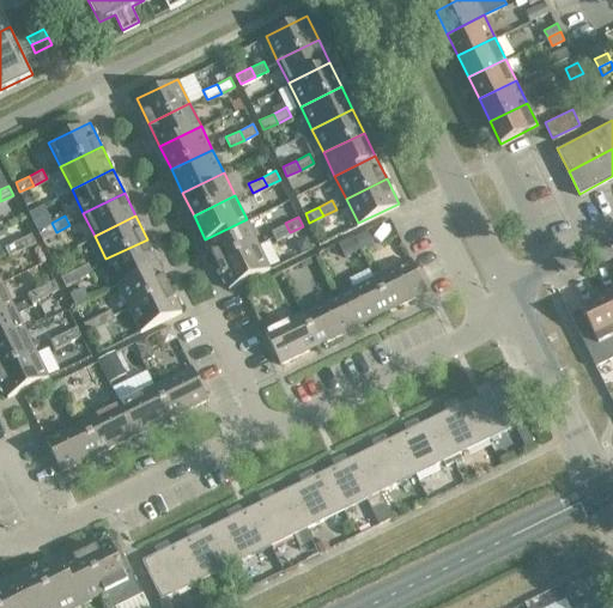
[(258,242),(247,219),(205,239),(217,262),(258,242)]
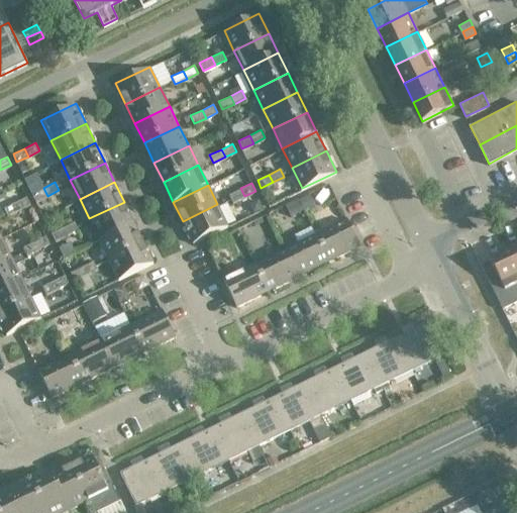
[(47,196),(43,188),(32,193),(35,201),(47,196)]
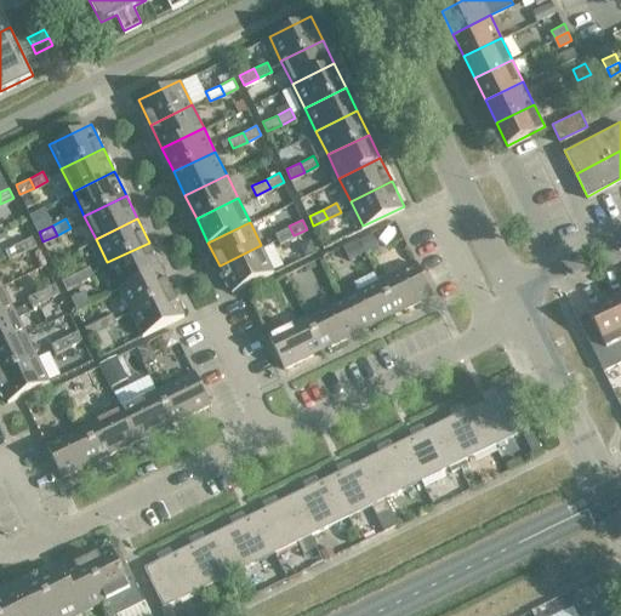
[(294,235),(289,226),(275,233),(279,243),(294,235)]
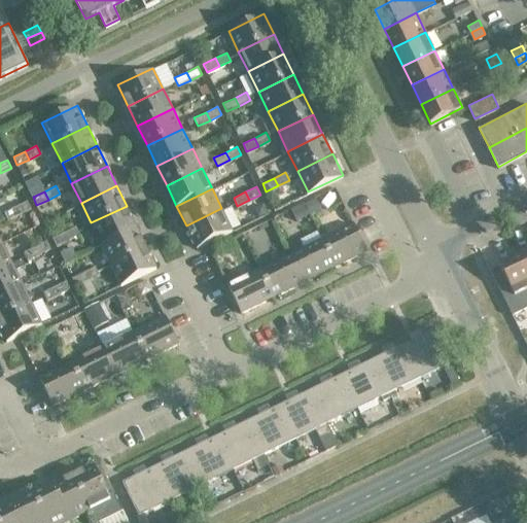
[(316,197),(306,202),(310,212),(321,207),(316,197)]
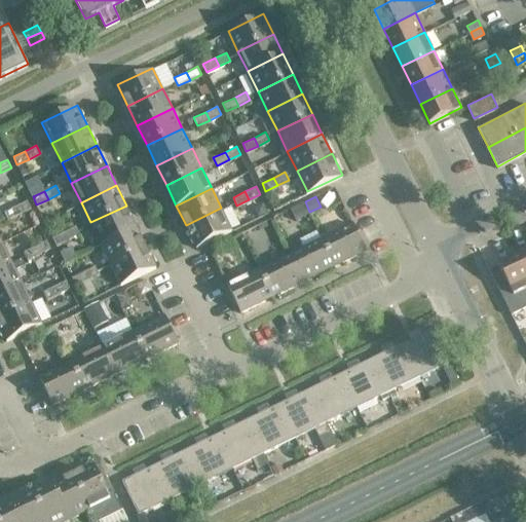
[(31,208),(27,199),(15,204),(20,213),(31,208)]
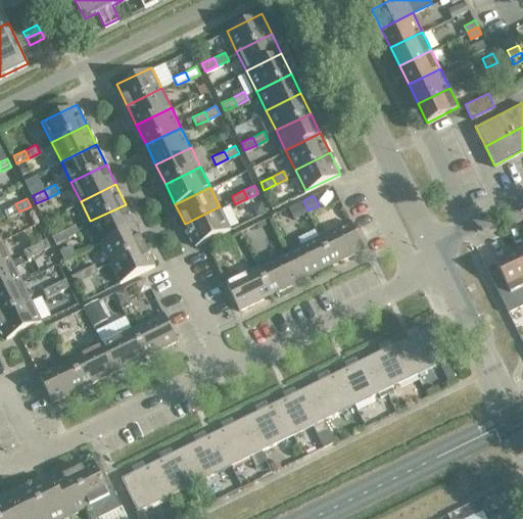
[(300,200),(288,206),(294,217),(306,210),(300,200)]
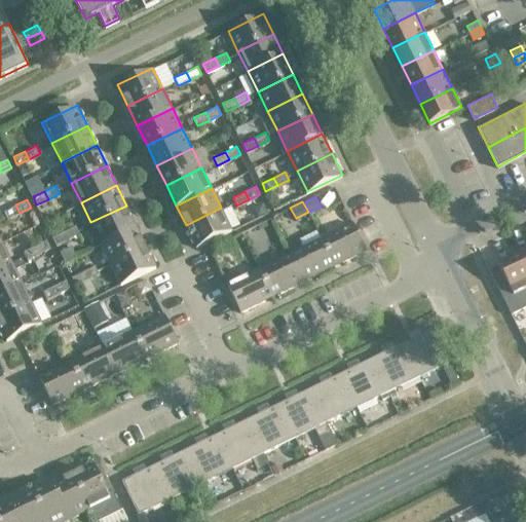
[(257,204),(256,210),(258,215),(266,211),(262,202),(257,204)]
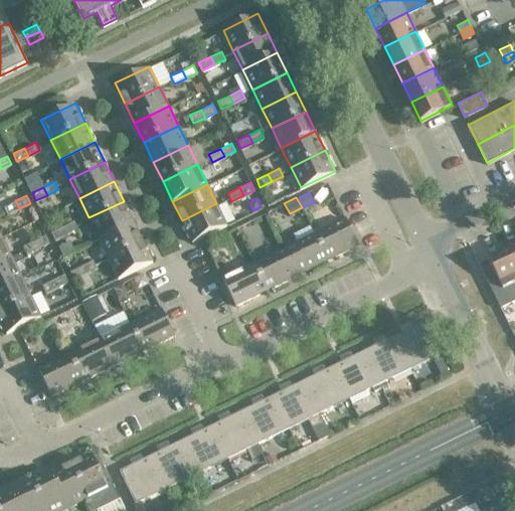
[(19,208),(15,200),(3,206),(7,214),(19,208)]
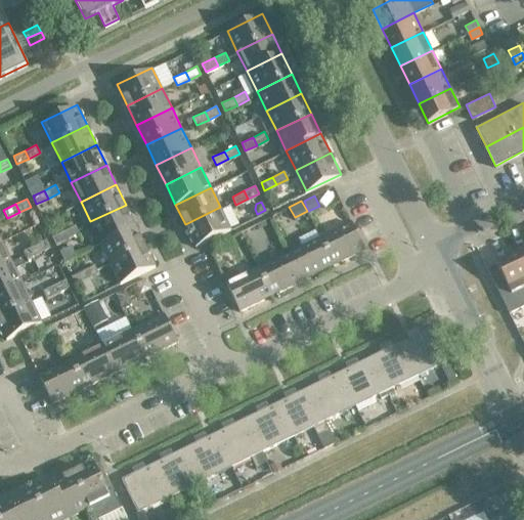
[(135,224),(126,205),(90,221),(100,242),(135,224)]
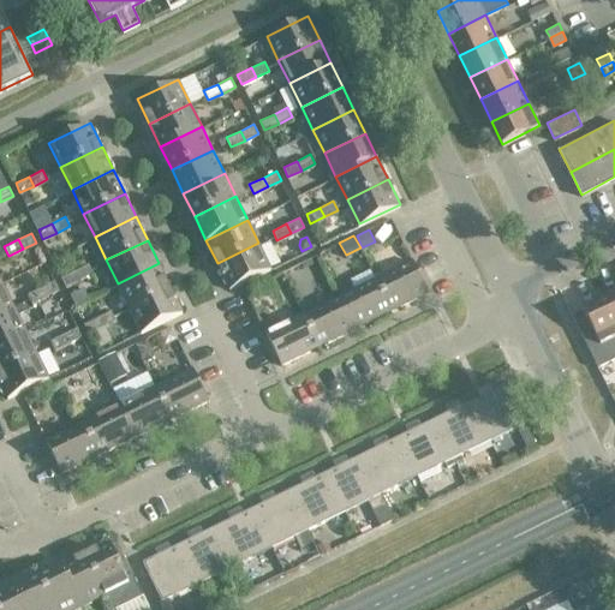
[(270,267),(258,243),(218,263),(230,287),(270,267)]
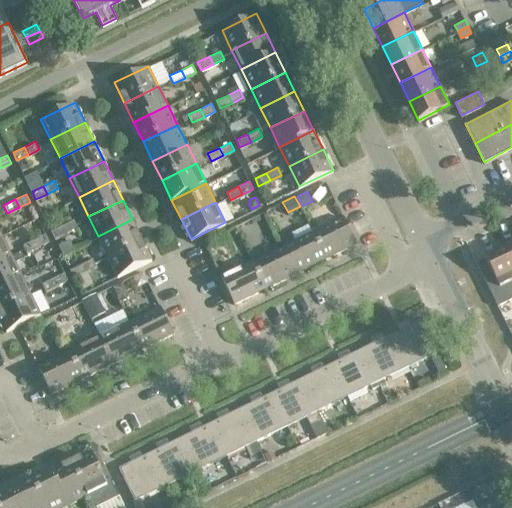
[(356,242),(343,215),(312,231),(325,258),(356,242)]
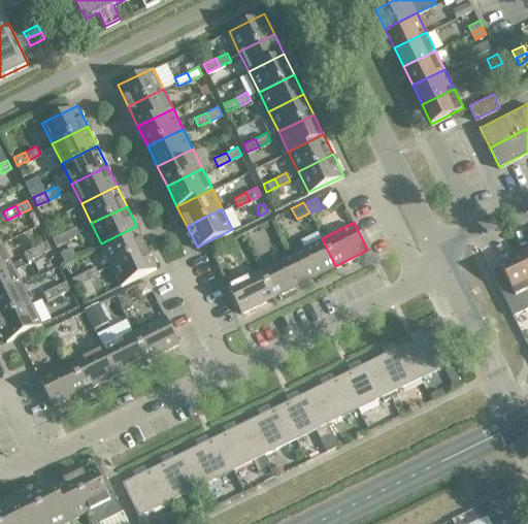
[(75,226),(64,231),(68,239),(79,234),(75,226)]
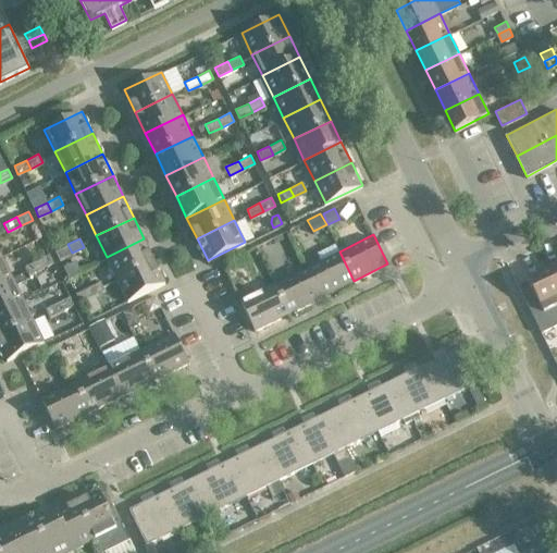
[(155,259),(144,238),(107,257),(116,278),(155,259)]
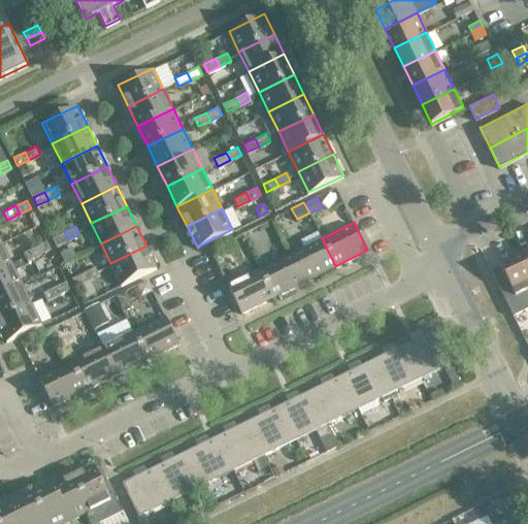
[(68,239),(64,231),(53,237),(57,246),(68,239)]
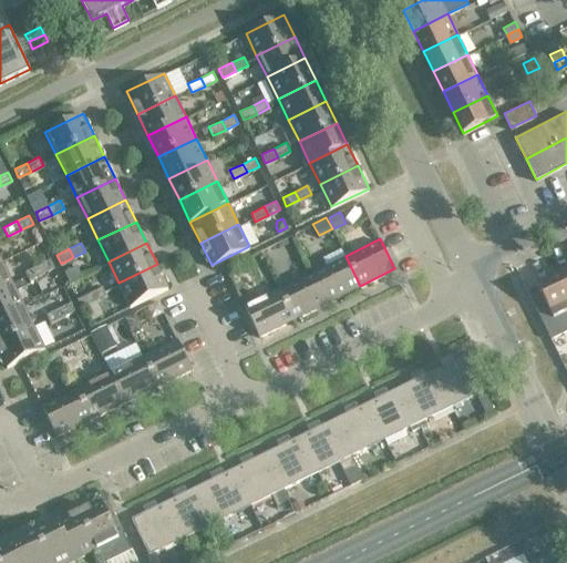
[(360,286),(346,256),(312,272),(327,303),(360,286)]
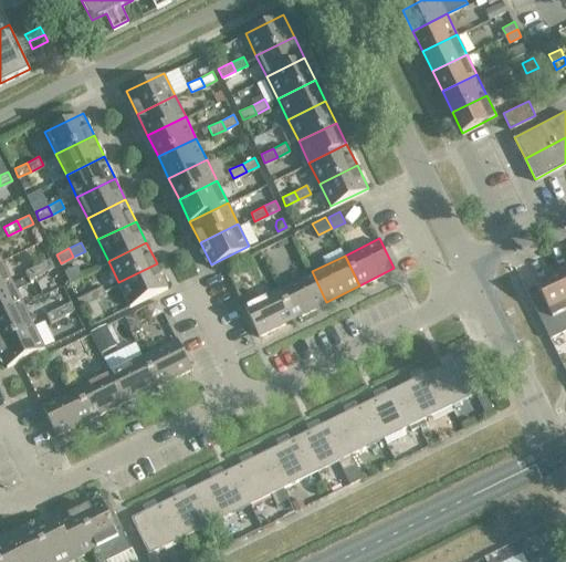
[(54,267),(50,258),(38,263),(42,272),(54,267)]
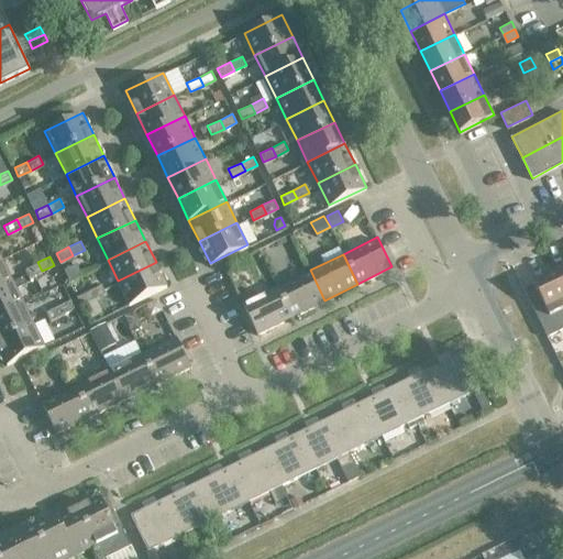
[(0,285),(12,280),(2,259),(0,259),(0,285)]
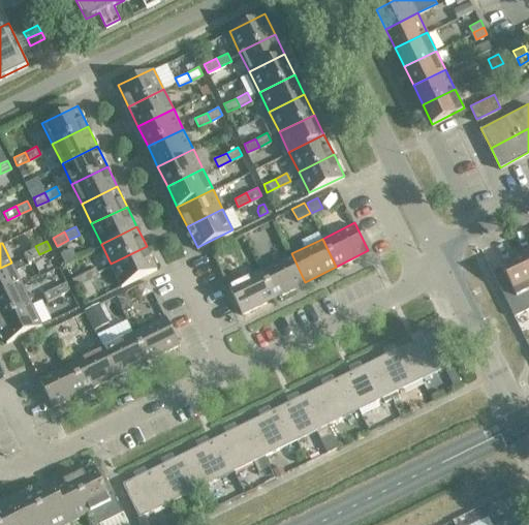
[(528,250),(528,251),(526,244),(520,247),(528,267),(528,250)]
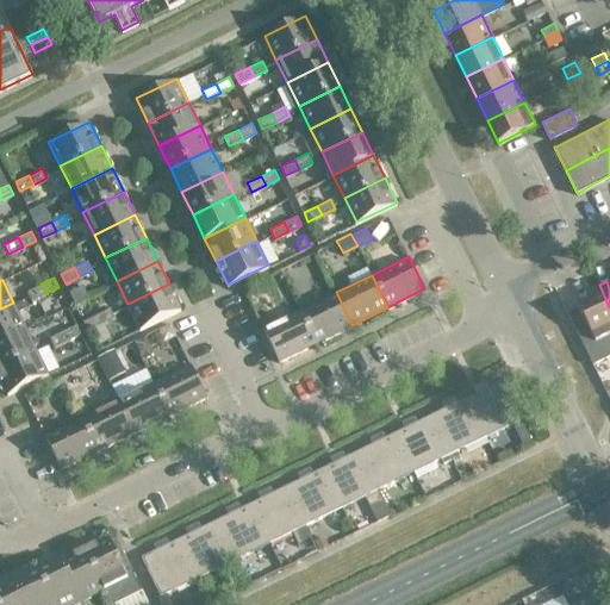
[(45,293),(41,284),(27,291),(31,300),(45,293)]
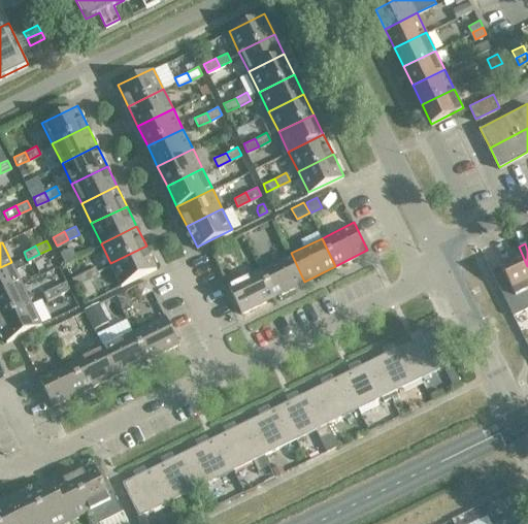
[(157,267),(146,246),(110,263),(121,285),(157,267)]
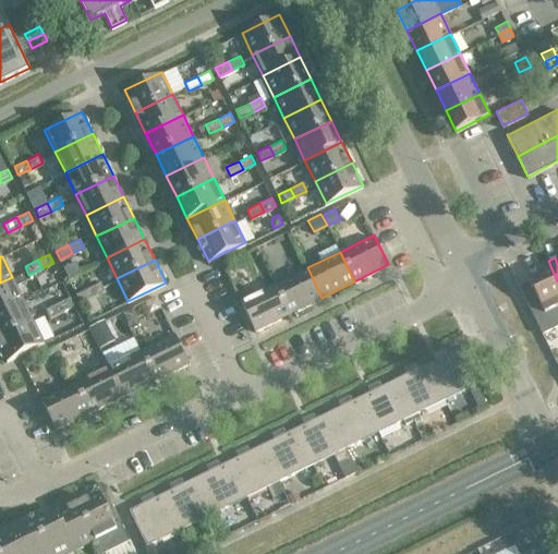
[(557,304),(557,281),(548,261),(542,264),(545,272),(529,279),(544,312),(557,304)]
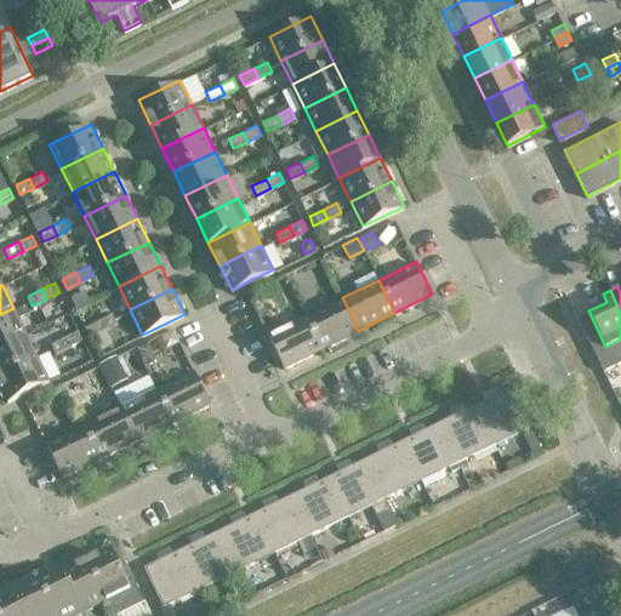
[(358,331),(342,297),(306,315),(322,348),(358,331)]
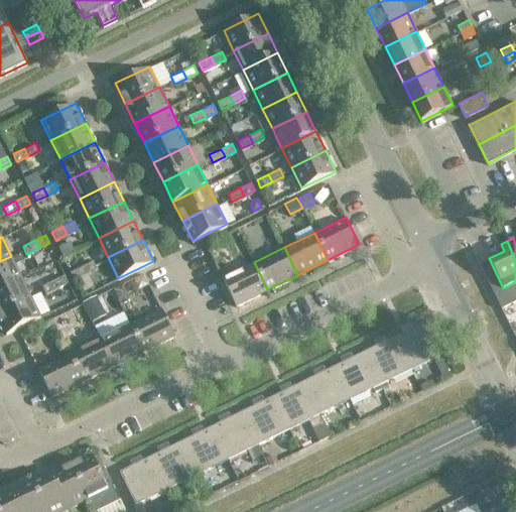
[(0,285),(21,276),(11,256),(0,261),(0,285)]
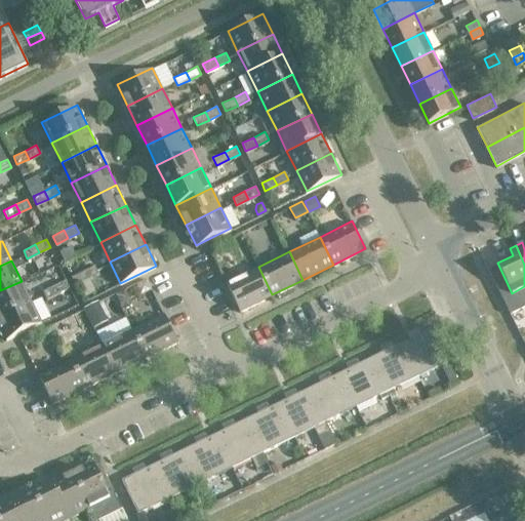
[(94,265),(83,270),(87,278),(98,273),(94,265)]
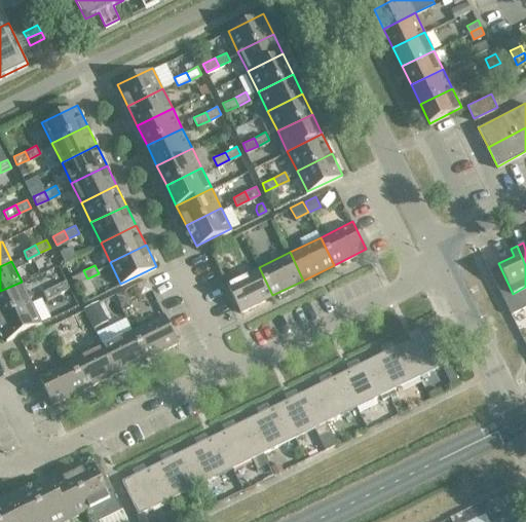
[(272,295),(259,267),(227,283),(240,311),(272,295)]
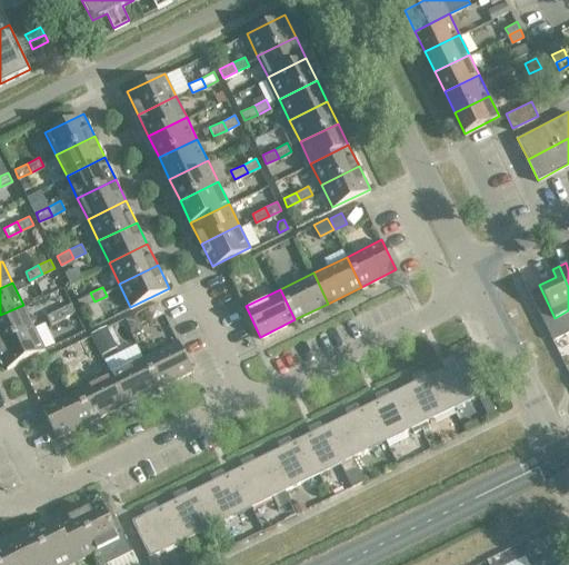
[(95,301),(90,293),(78,299),(82,308),(95,301)]
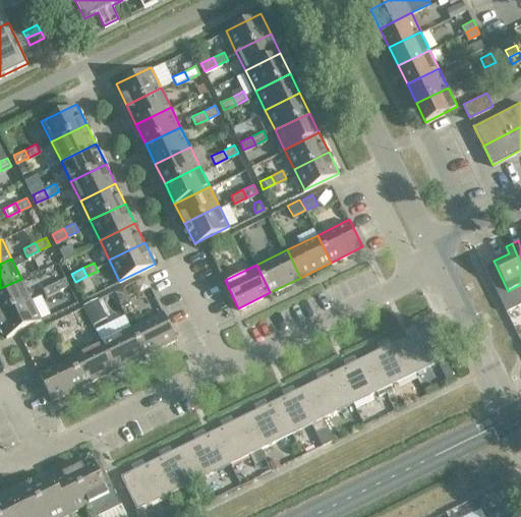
[(69,284),(65,276),(54,282),(58,290),(69,284)]
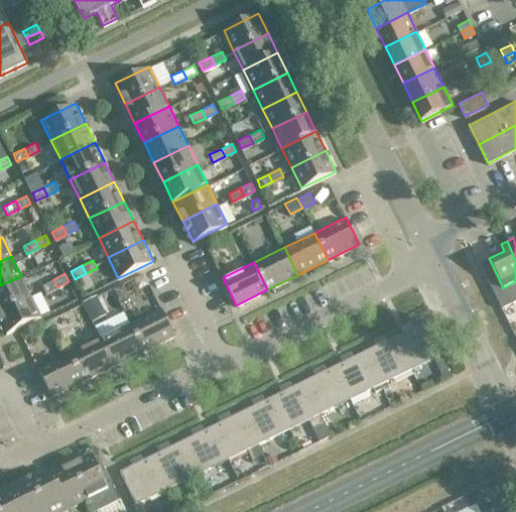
[(0,309),(30,295),(21,276),(0,285),(0,309)]
